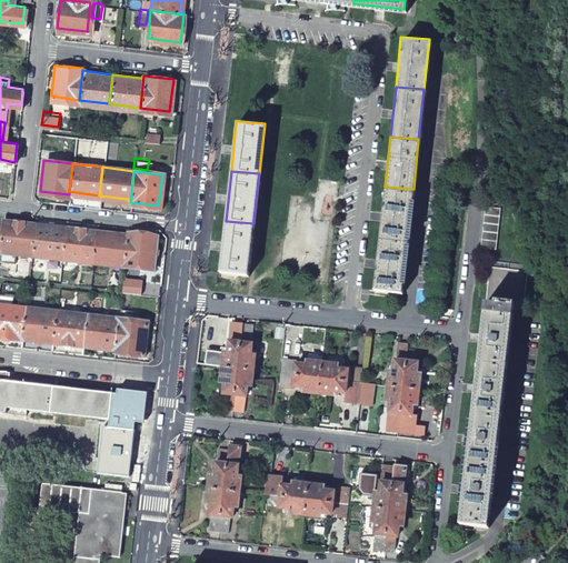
[(379,237),(408,240),(414,189),(385,187),(379,237)]
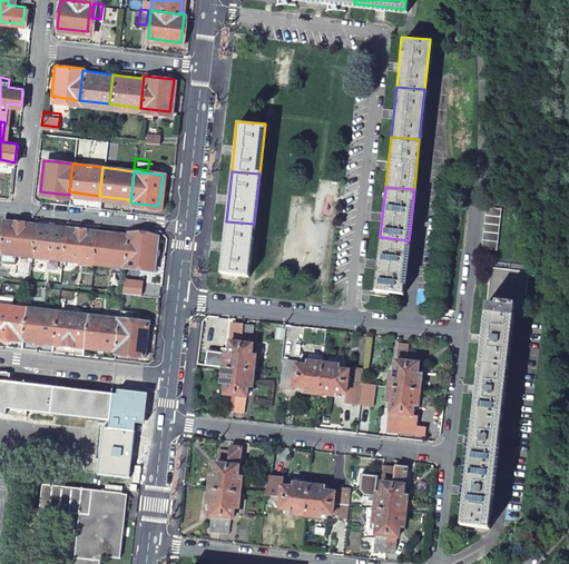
[(492,206),(478,205),(476,247),(490,247),(492,206)]
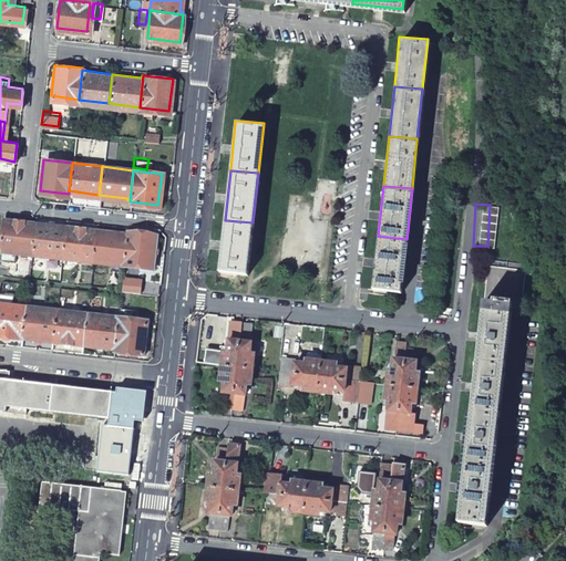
[(4,247),(32,250),(35,219),(4,216),(0,259),(14,260),(16,251),(4,250),(4,247)]
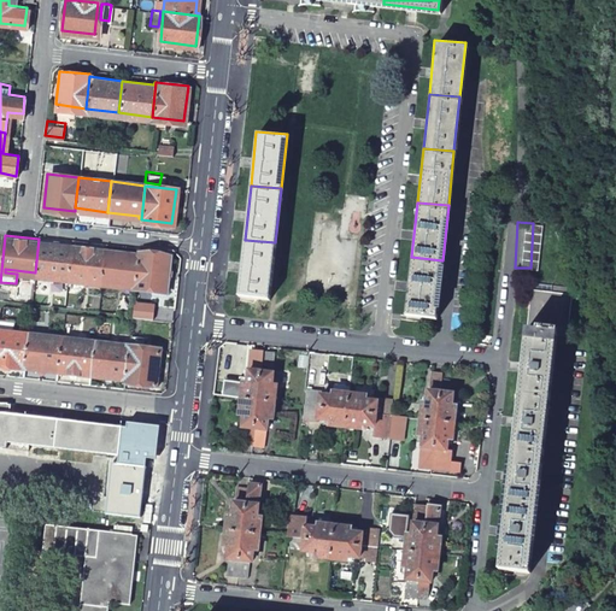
[(35,272),(66,275),(70,242),(39,239),(35,272)]
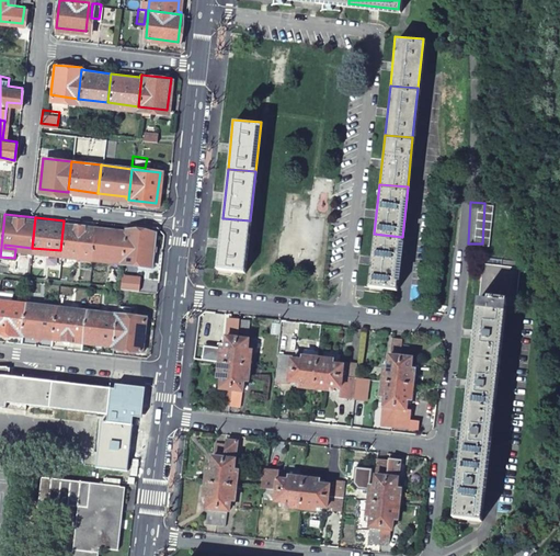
[(223,218),(217,267),(244,270),(250,220),(223,218)]
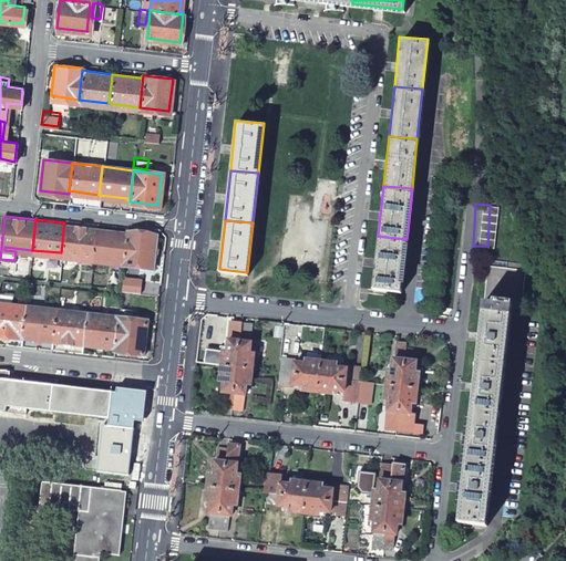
[(92,256),(95,226),(64,222),(61,252),(92,256)]
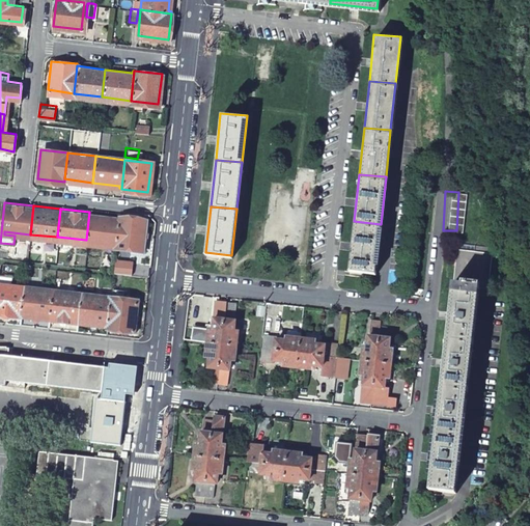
[(115,243),(118,213),(117,213),(116,216),(89,212),(86,240),(115,243)]
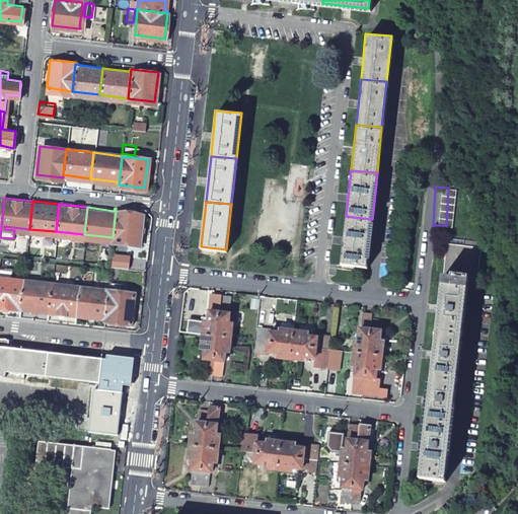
[(142,211),(116,208),(113,237),(139,240),(142,211)]
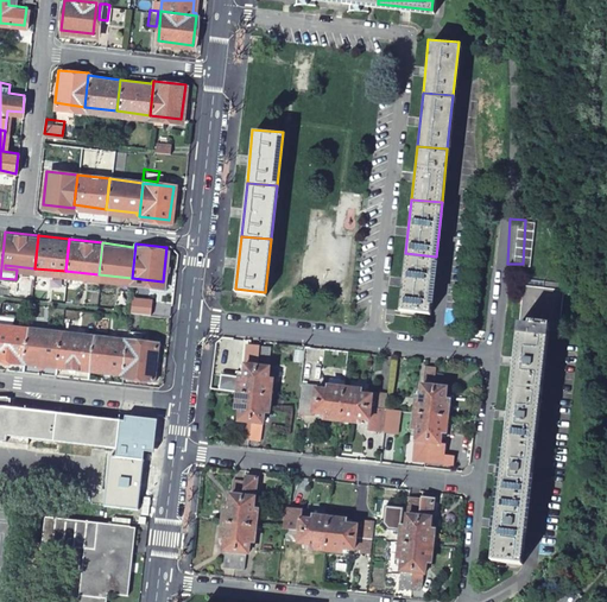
[(436,257),(405,253),(400,306),(430,310),(436,257)]
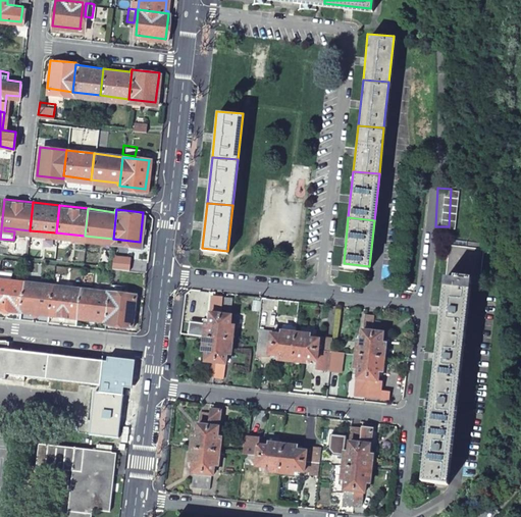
[(461,239),(461,245),(471,246),(467,280),(467,281),(475,281),(479,241),(461,239)]
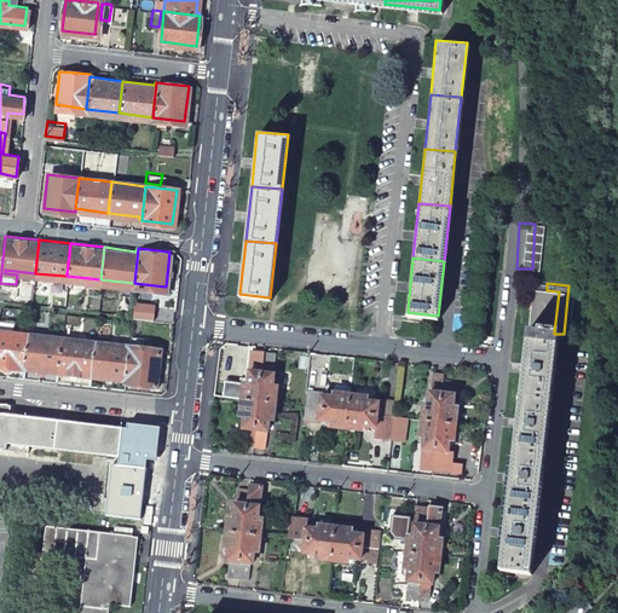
[(526,289),(498,568),(530,572),(554,333),(559,291),(526,289)]
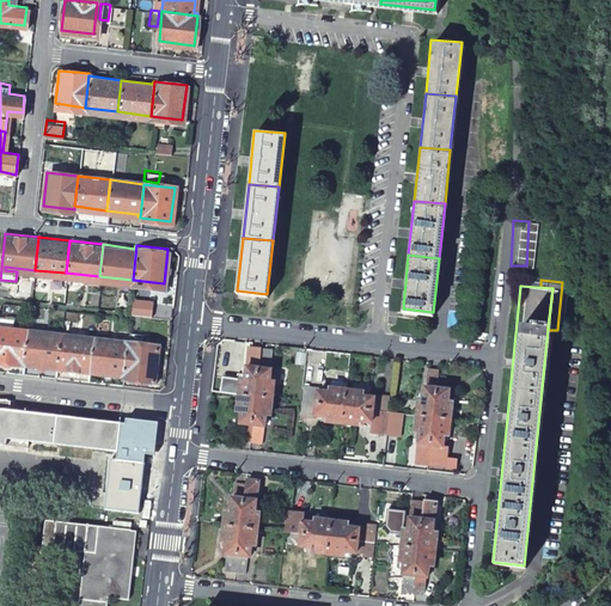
[(151,298),(130,297),(129,311),(148,313),(151,298)]
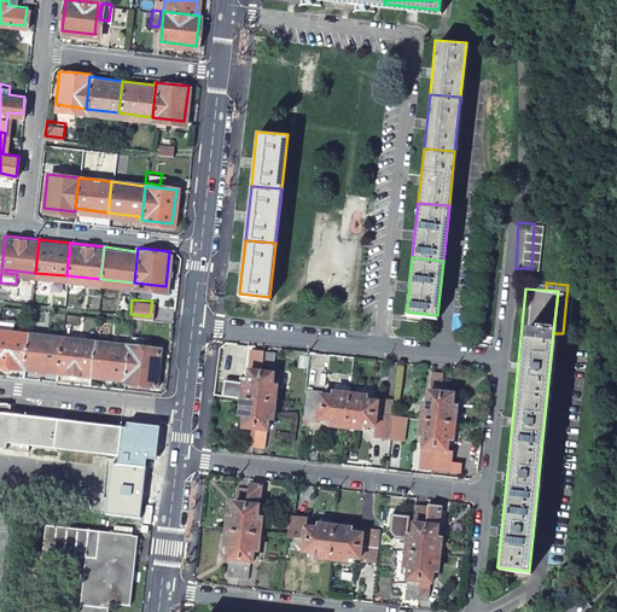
[(0,361),(24,365),(28,334),(0,331),(0,361)]
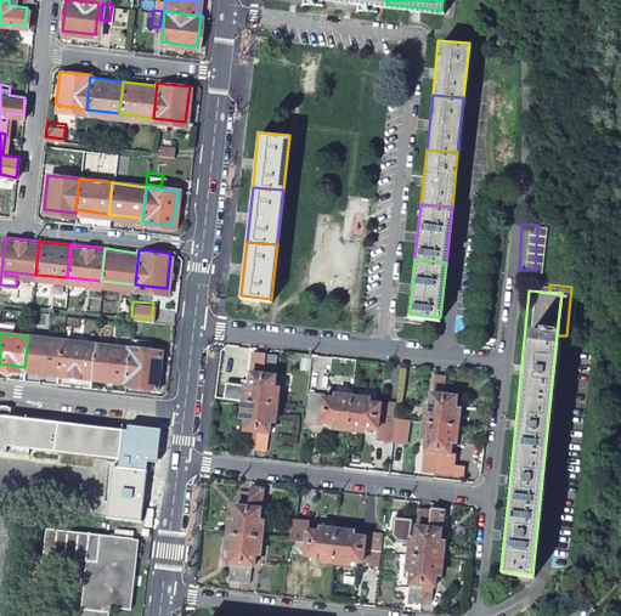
[(146,337),(129,335),(128,344),(145,348),(146,337)]
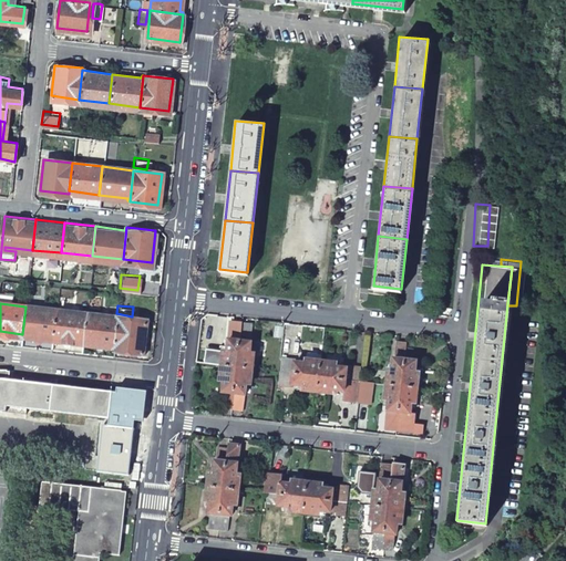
[(22,334),(51,338),(54,310),(26,307),(22,334)]
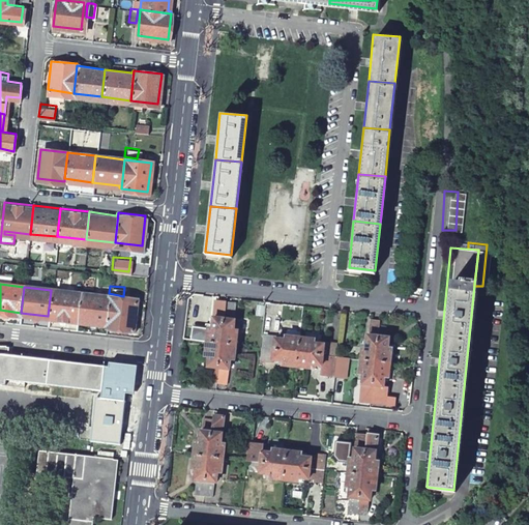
[(48,316),(77,319),(80,293),(51,290),(48,316)]
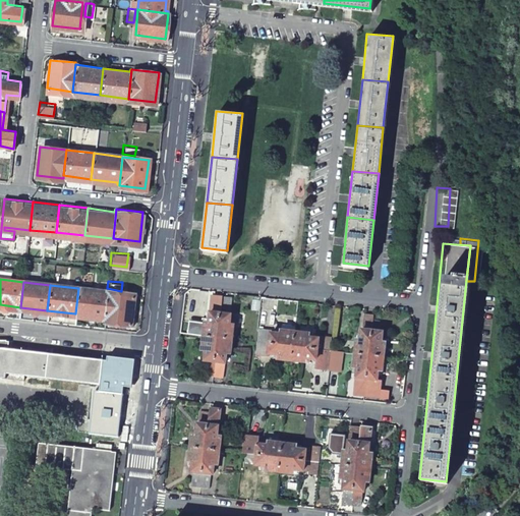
[(104,317),(107,291),(78,288),(75,313),(104,317)]
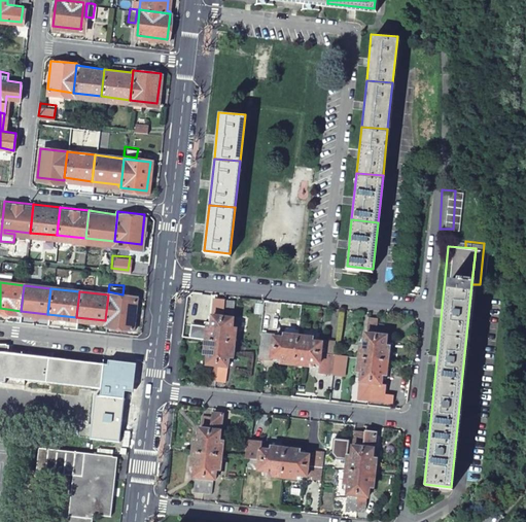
[(105,320),(104,323),(133,326),(135,298),(108,294),(105,320)]
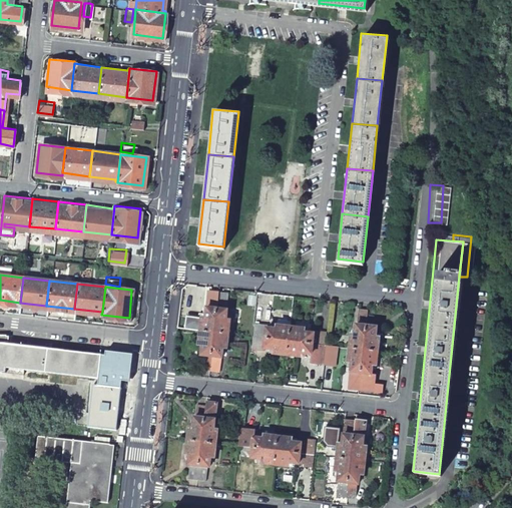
[(213,331),(218,290),(210,290),(208,306),(207,305),(205,315),(202,315),(201,314),(200,316),(199,329),(213,331)]
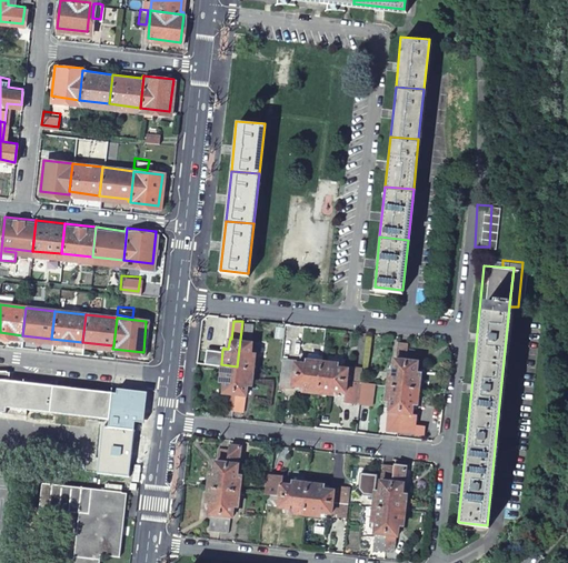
[(252,322),(242,321),(237,367),(252,369),(255,352),(250,352),(252,341),(250,341),(252,322)]
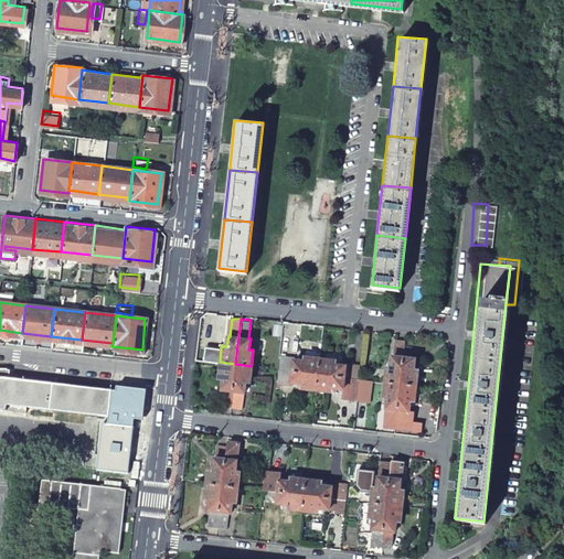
[(400,384),(402,357),(404,341),(395,340),(393,356),(391,356),(390,367),(385,367),(383,382),(400,384)]
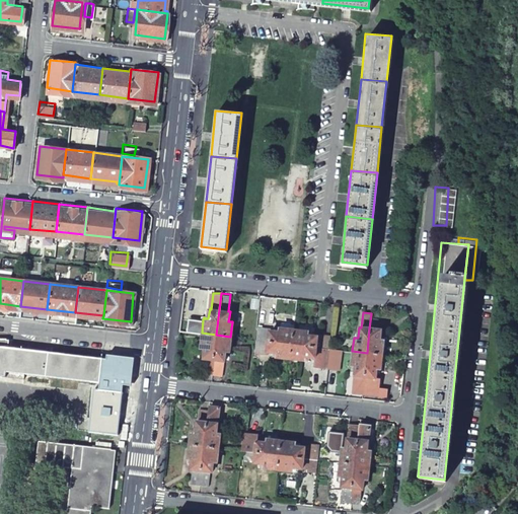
[(202,333),(203,319),(200,318),(188,317),(186,331),(202,333)]
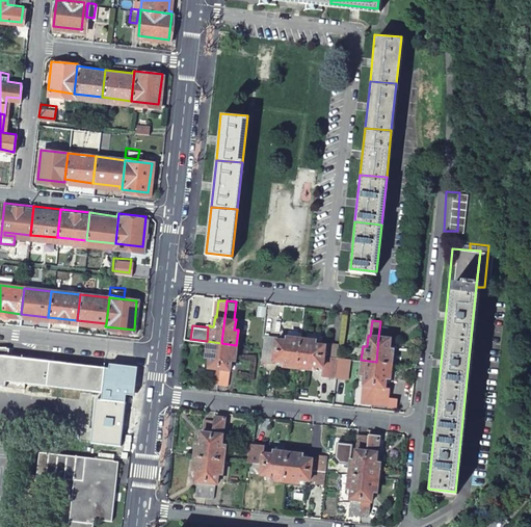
[(264,336),(263,347),(299,352),(301,338),(286,336),(285,340),(276,339),(276,337),(264,336)]
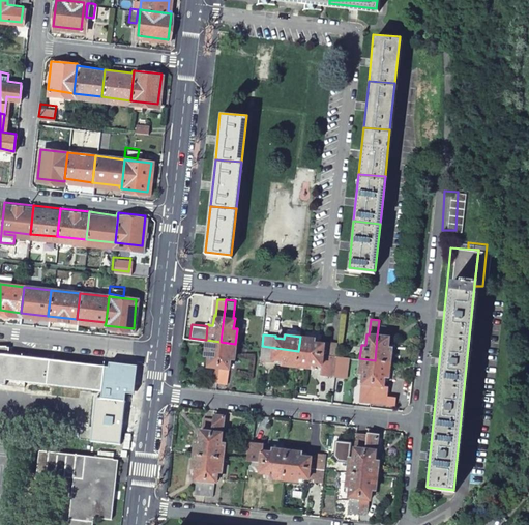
[(375,360),(388,361),(390,348),(386,347),(387,337),(377,336),(375,360)]
